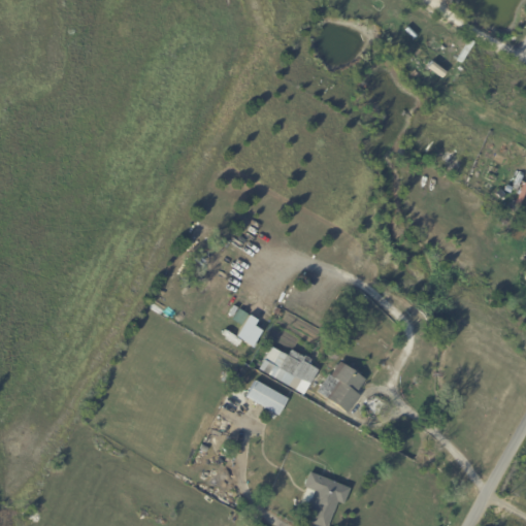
[(319,368),(304,393),(260,367),(272,346),(288,355),(291,348),(304,355),(304,354),(311,358),(308,363),(319,368)]
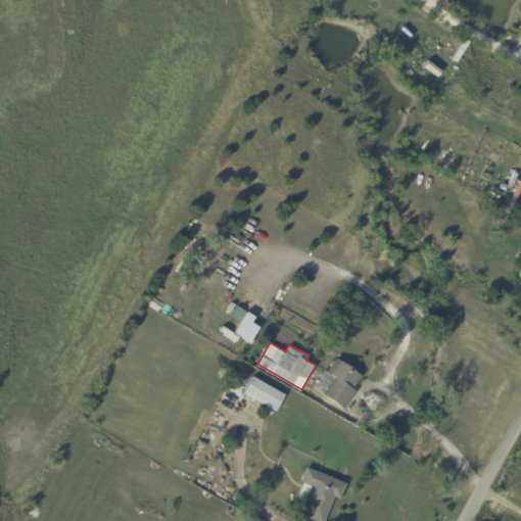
[(324,352),(328,346),(334,349),(330,357),(324,352)]
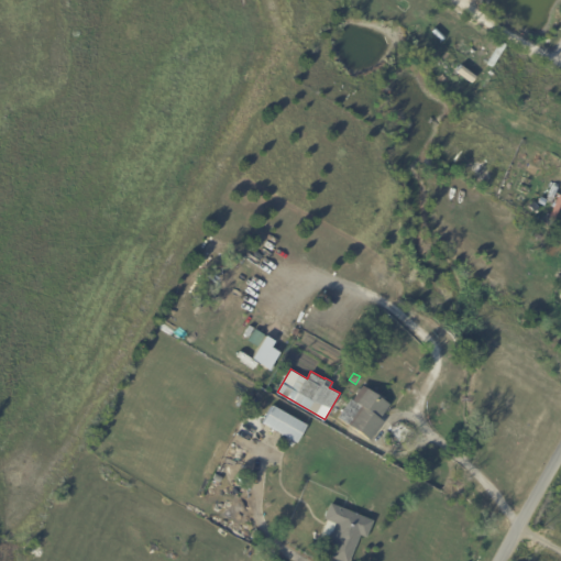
[(383,413),(378,418),(382,420),(370,441),(336,419),(349,398),(351,399),(361,385),(388,403),(383,413)]
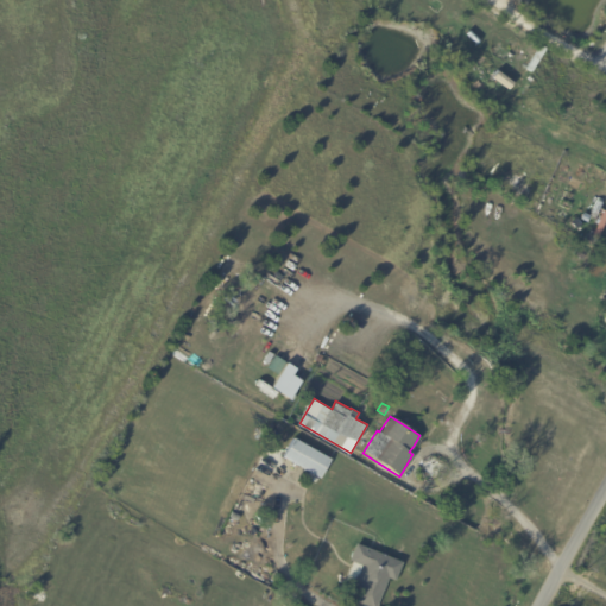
[(259,429),(265,433),(262,439),(256,435),(259,429)]
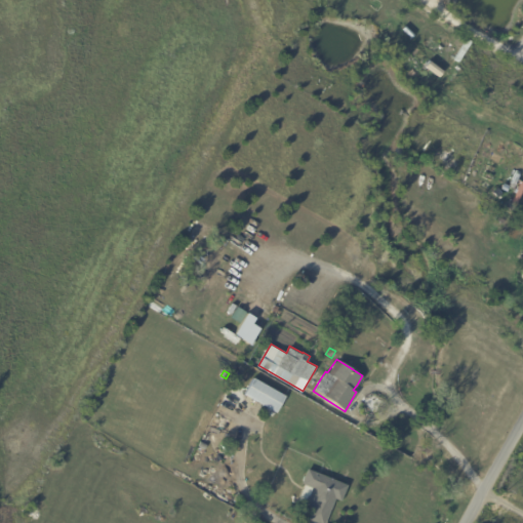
[(274,411),(245,395),(254,378),(286,397),(277,413),(274,411)]
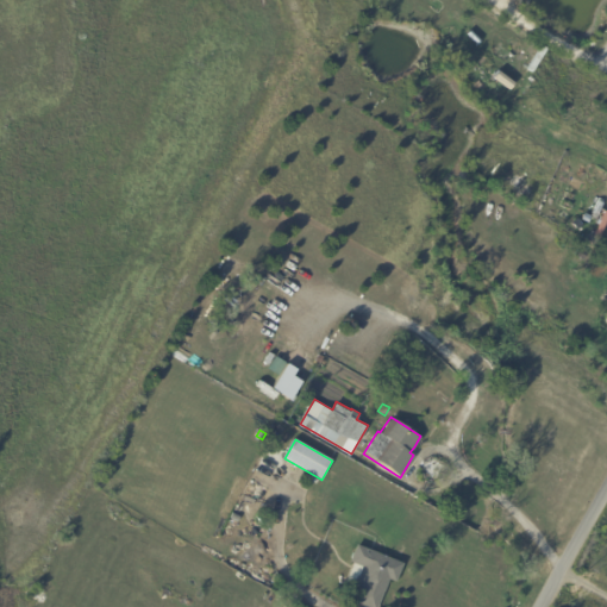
[(402,561),(394,580),(388,576),(375,606),(371,606),(355,600),(361,586),(355,583),(369,548),(402,561)]
